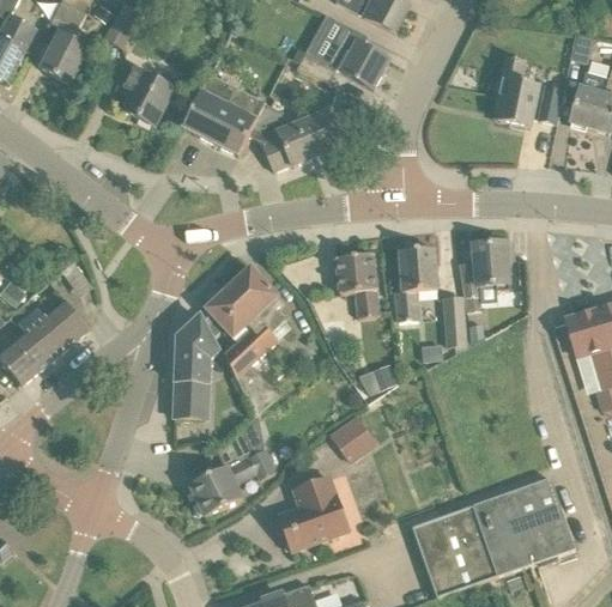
[(0,0),(0,14),(6,18),(16,0),(0,0)]
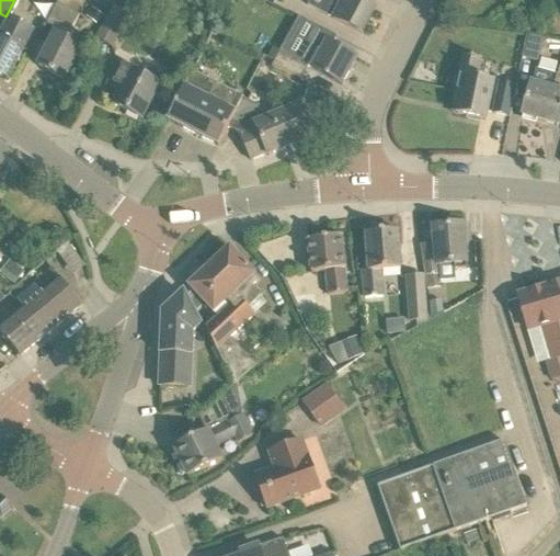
[(78,11),(56,0),(46,19),(68,30),(78,11)]
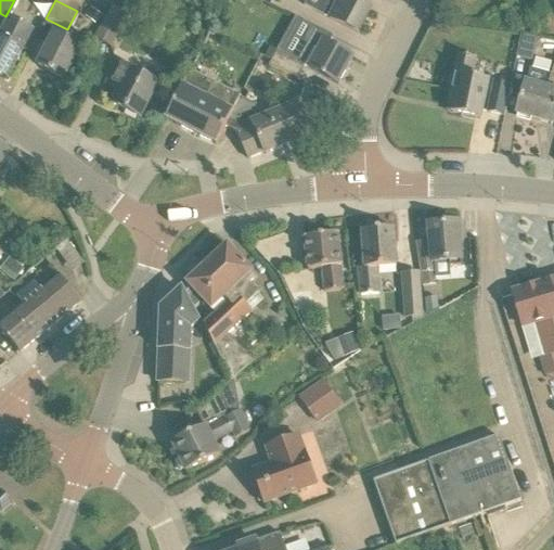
[(149,0),(165,9),(170,0),(149,0)]
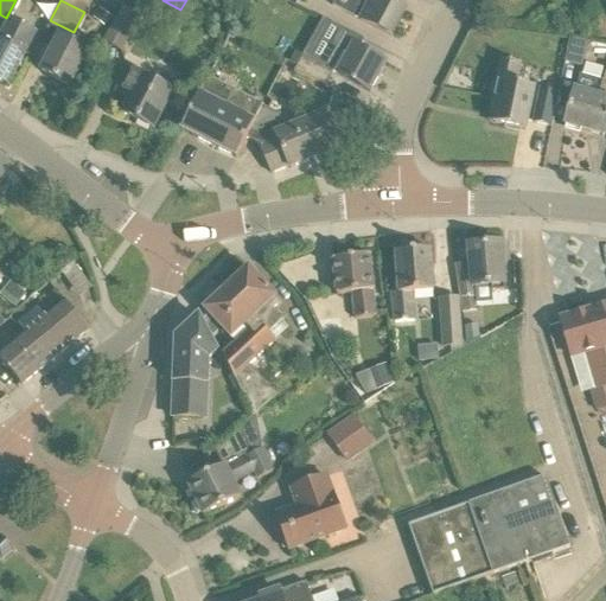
[(332,0),(391,31),(404,5),(395,0),(332,0)]
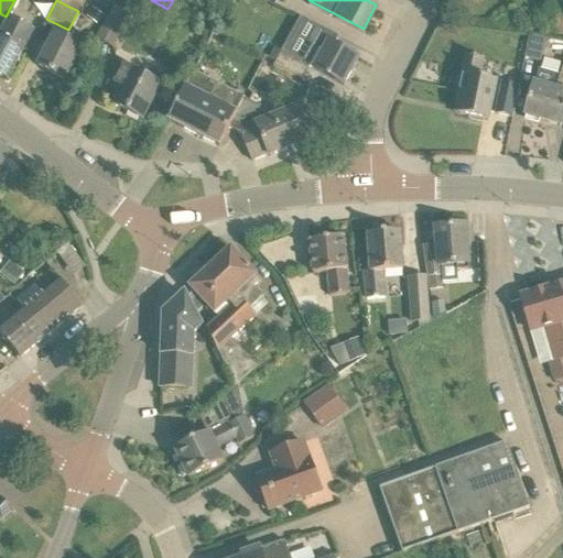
[(111,44),(131,12),(114,1),(94,34),(111,44)]
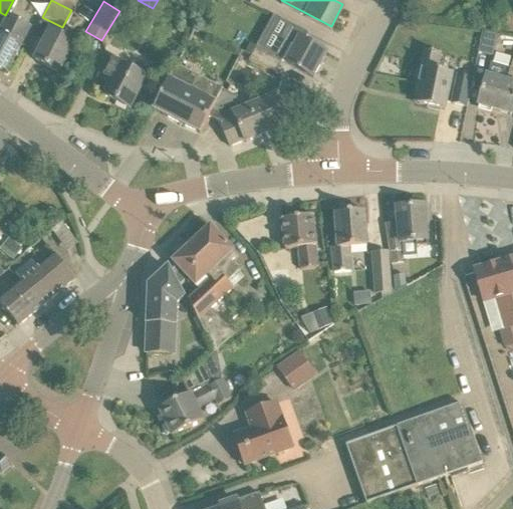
[(78,11),(88,19),(94,11),(84,3),(78,11)]
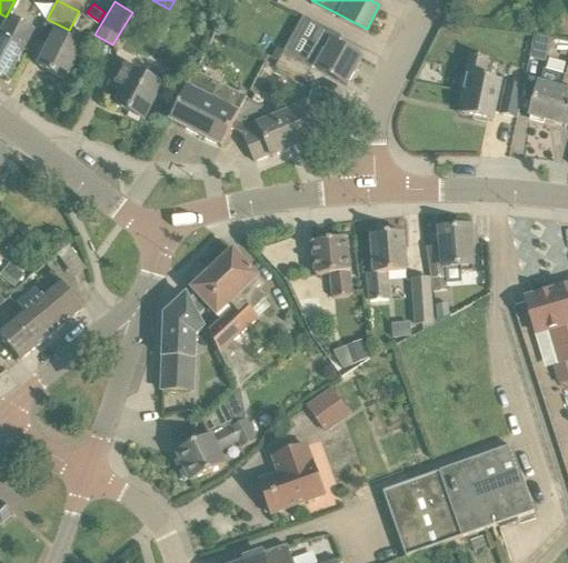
[(0,72),(7,77),(18,57),(35,24),(25,20),(28,13),(13,7),(9,12),(0,27),(0,72)]
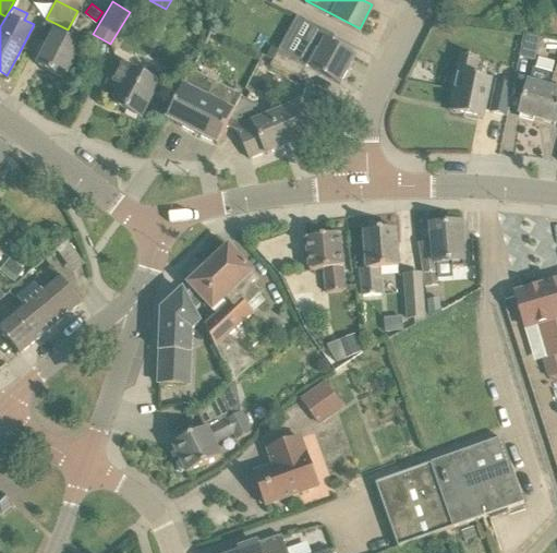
[(64,74),(81,40),(55,27),(38,61),(64,74)]
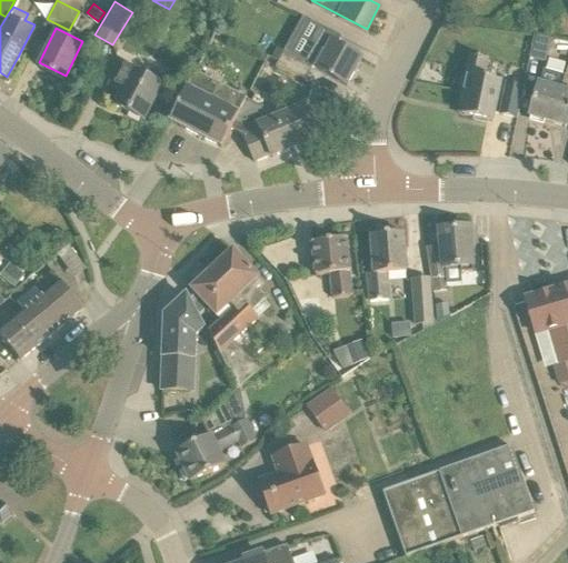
[(361,54),(341,43),(317,29),(309,43),(316,47),(314,50),(320,53),(315,63),(346,81),(361,54)]
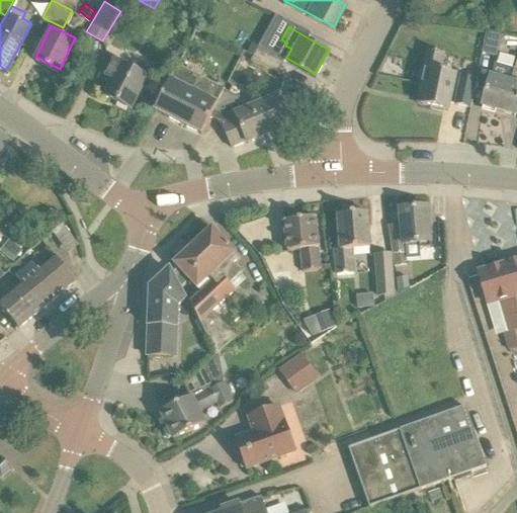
[(488,29),(484,50),(496,53),(500,32),(488,29)]
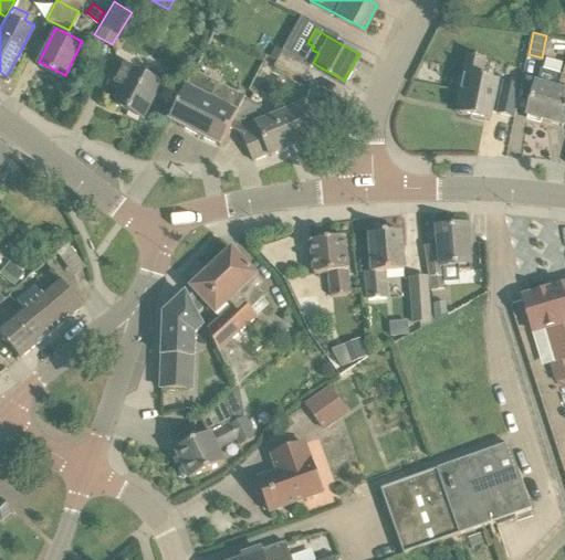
[(282,45),(273,63),(303,75),(311,61),(296,53),(297,50),(292,46),(290,50),(282,45)]
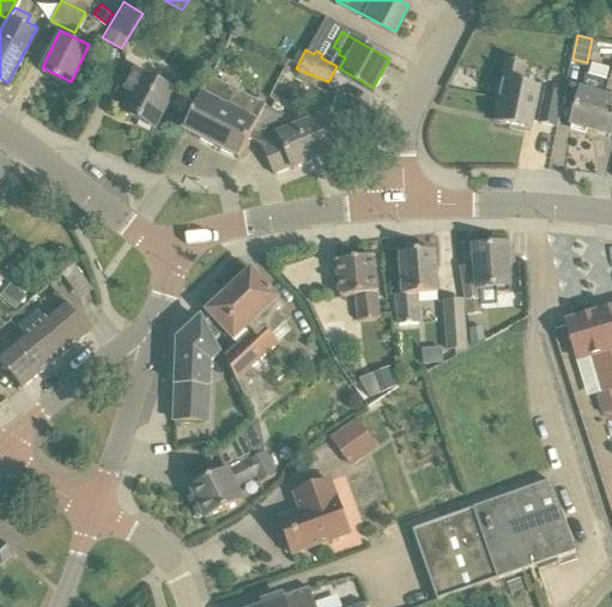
[(525,125),(529,126),(539,84),(521,79),(525,59),(501,54),(492,93),(500,95),(496,111),(502,113),(500,120),(510,122),(509,125),(523,127),(525,125)]
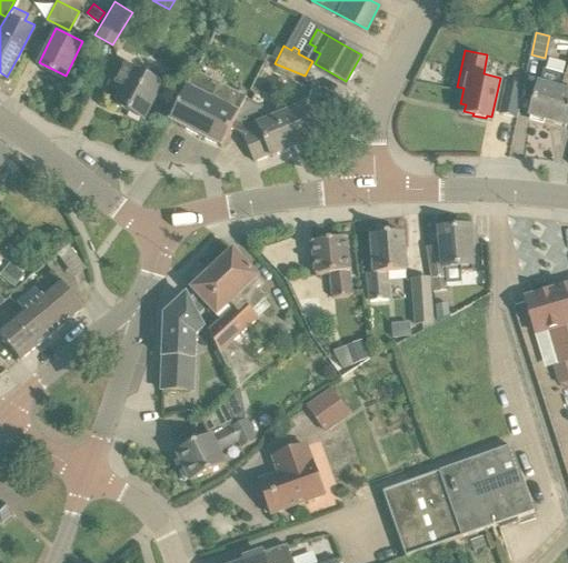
[(567,52),(565,66),(544,60),(529,112),(565,123),(567,112),(567,52)]
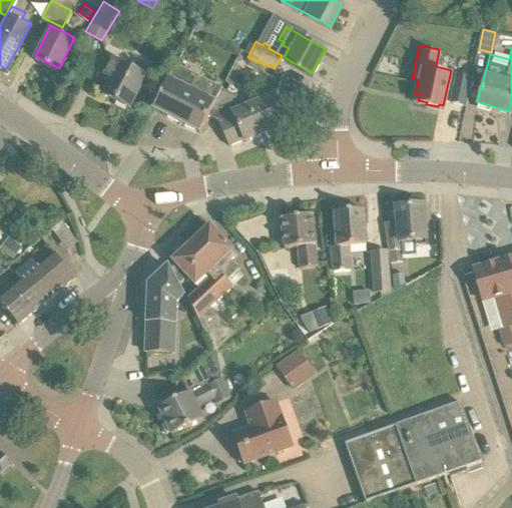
[(129,104),(145,72),(108,53),(97,74),(109,80),(103,91),(129,104)]
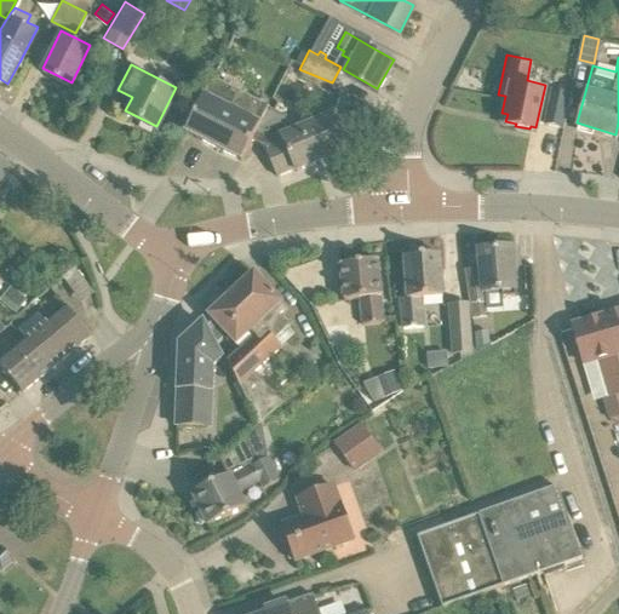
[(278,121),(279,122),(285,112),(210,72),(199,89),(202,91),(184,127),(241,156),(251,136),(264,143),(273,139),(267,126),(278,121)]
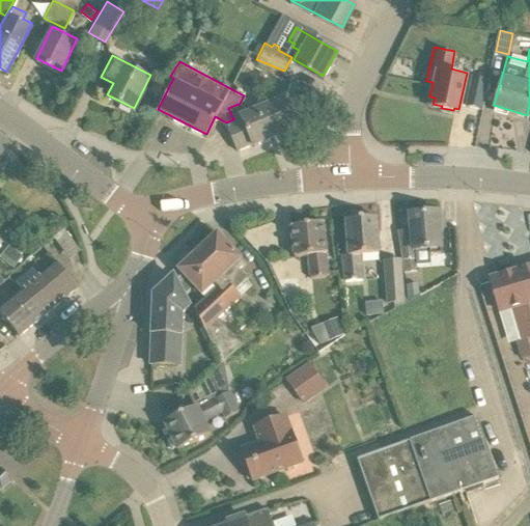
[(472,74),(466,103),(482,106),(489,77),(472,74)]
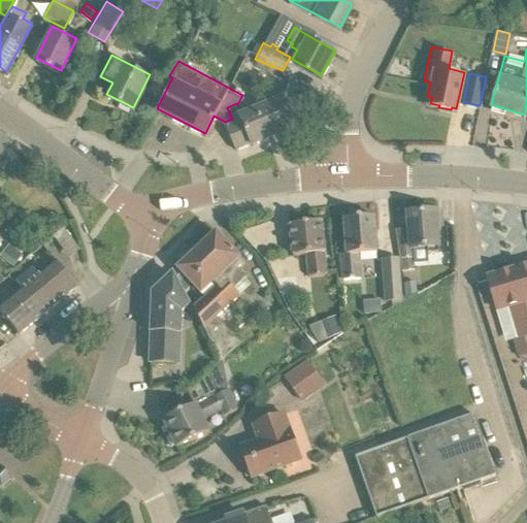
[(293,125),(285,105),(280,93),(237,111),(235,106),(237,104),(236,103),(227,107),(232,119),(225,122),(236,146),(251,140),(252,142),(293,125)]
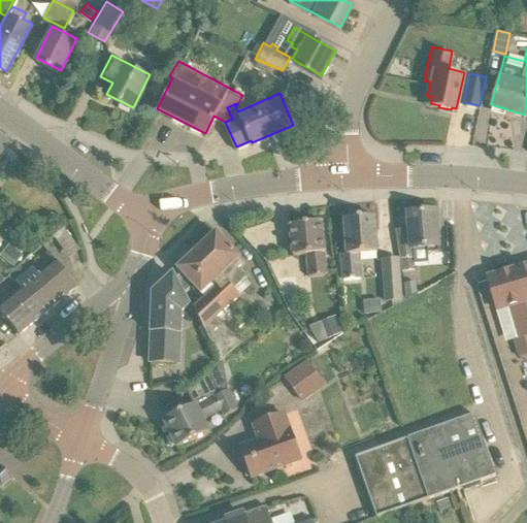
[(0,150),(8,138),(0,132),(0,150)]
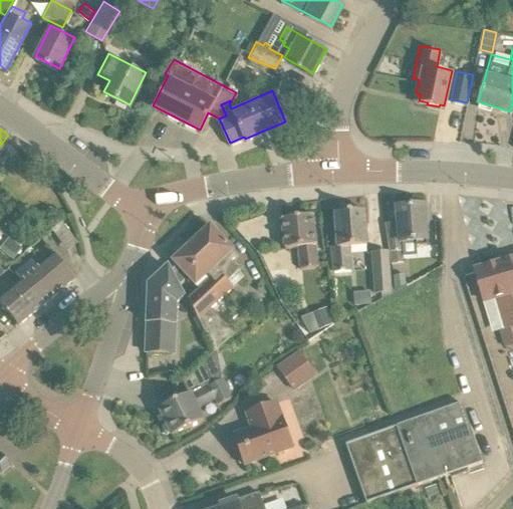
[(402,244),(407,243),(427,241),(425,217),(430,216),(429,202),(410,203),(409,201),(400,202),(400,204),(397,204),(398,219),(385,221),(389,249),(390,259),(403,258),(402,244)]
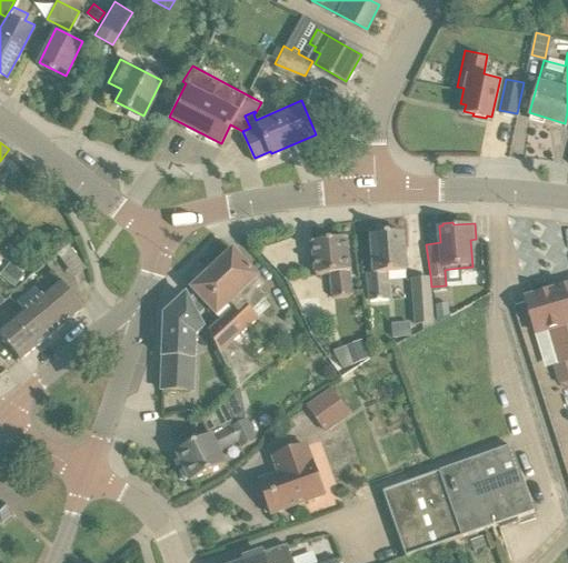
[(406,269),(404,251),(402,229),(371,231),(374,268),(365,270),(368,298),(389,297),(386,271),(406,269)]
